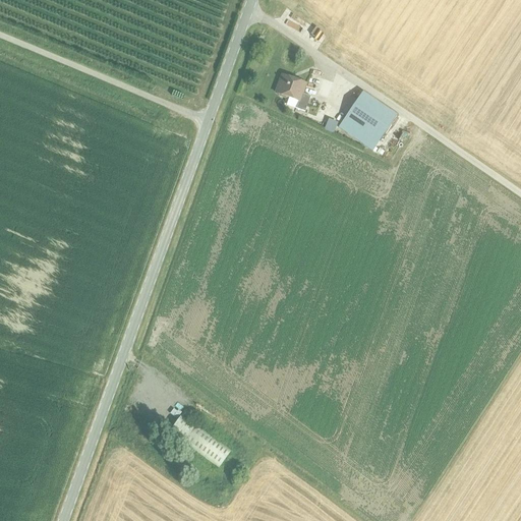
[(282,75),(276,93),(279,95),(280,97),(285,99),(288,98),(299,102),(296,109),(305,112),(310,97),(302,94),(306,84),(282,75)]
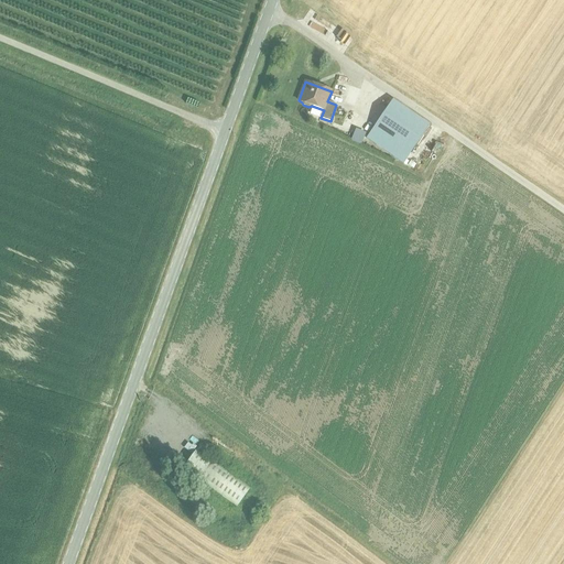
[(366,139),(403,164),(430,126),(392,100),(366,139)]
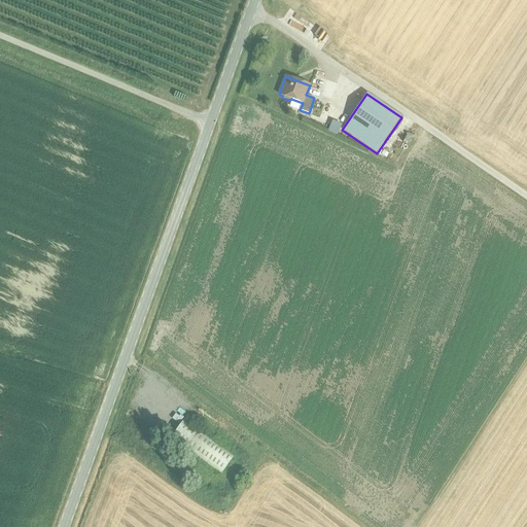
[(330,128),(341,132),(345,123),(336,117),(330,128)]
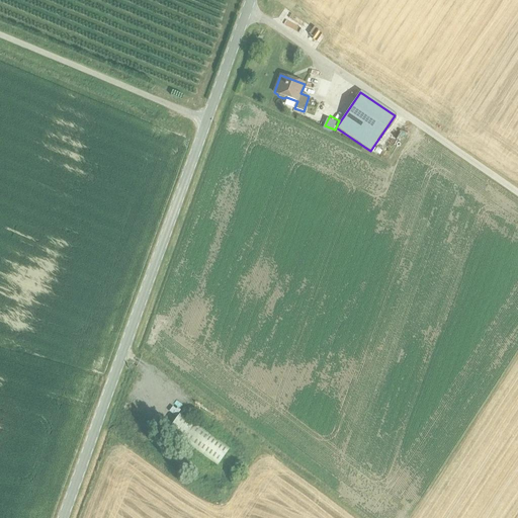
[(177,400),(172,408),(179,412),(184,404),(177,400)]
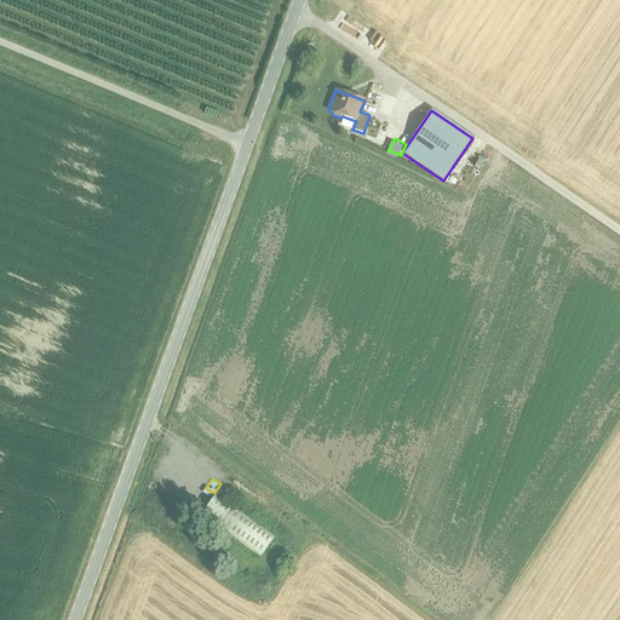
[(275,535),(216,494),(201,516),(260,557),(275,535)]
